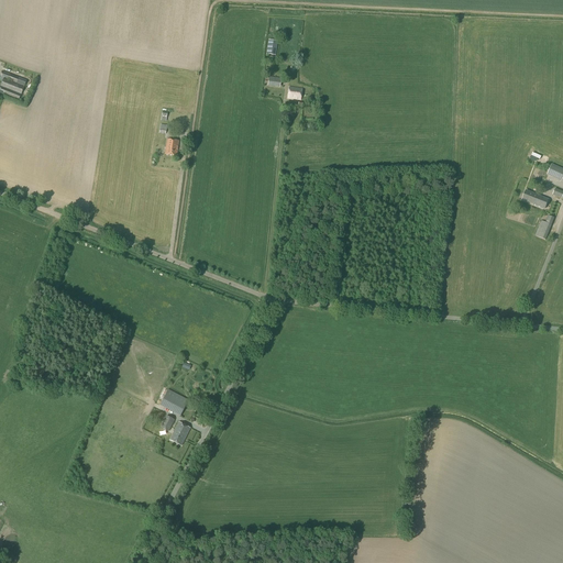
[(276,56),(278,42),(268,41),(266,54),(276,56)]
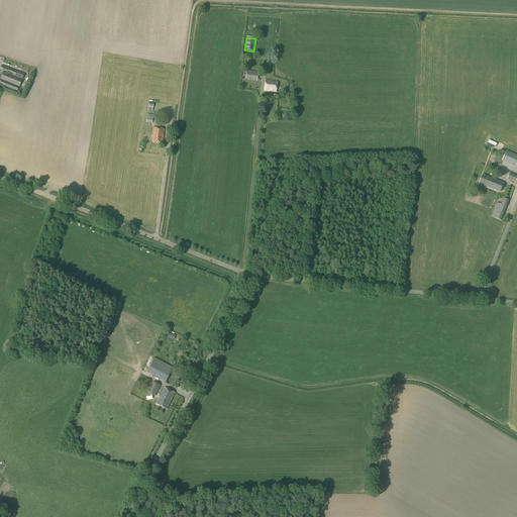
[(0,80),(0,79),(0,86),(17,93),(24,75),(2,67),(0,71),(0,74),(2,76),(0,80)]
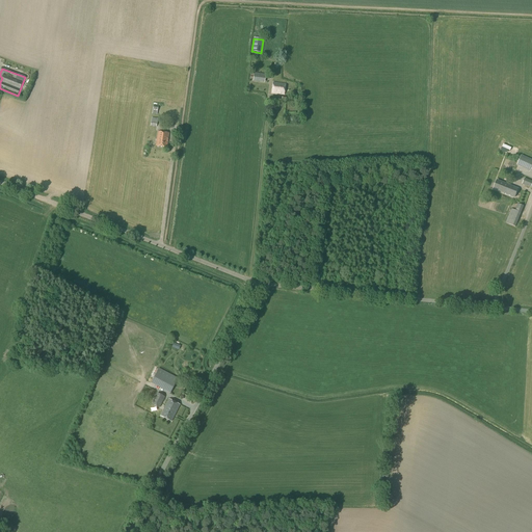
[(264,83),(265,75),(254,74),(253,81),(264,83)]
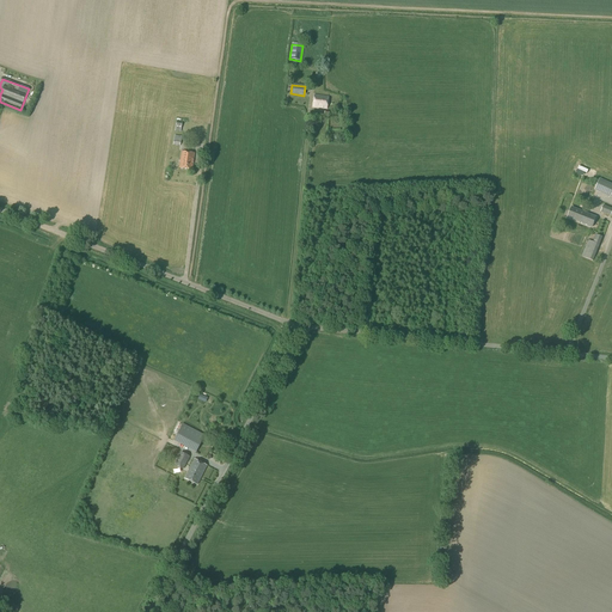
[(326,110),(328,98),(313,96),(312,108),(326,110)]
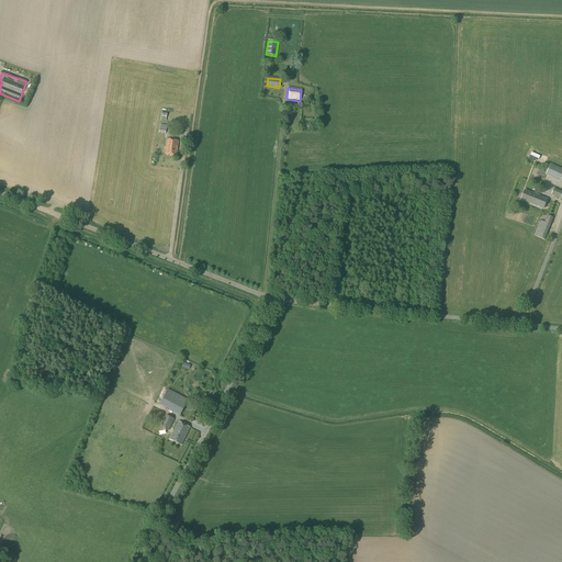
[(176,157),(178,142),(167,139),(165,155),(176,157)]
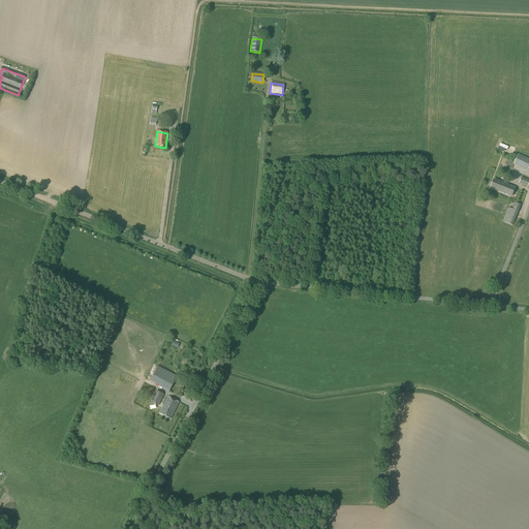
[(528,170),(528,166),(528,159),(519,155),(514,164),(528,170)]
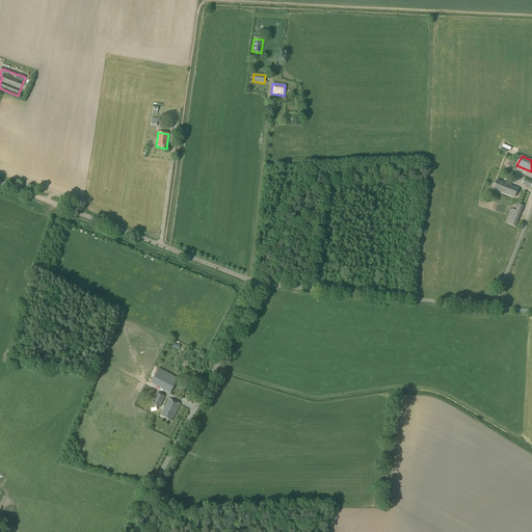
[(531,188),(531,184),(531,181),(525,179),(522,184),(531,188)]
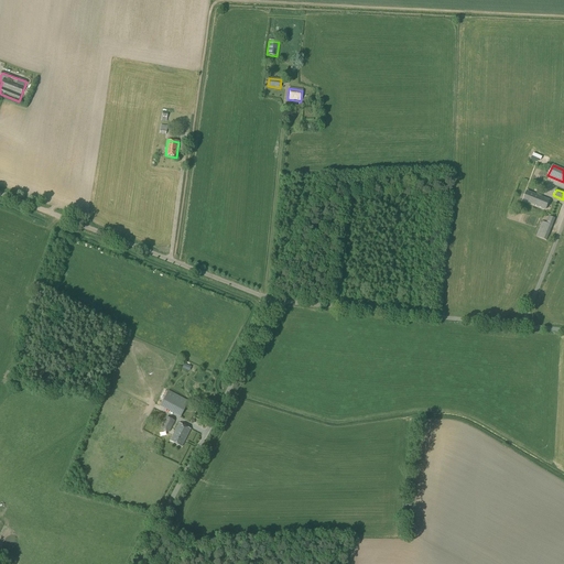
[(535,205),(539,196),(527,192),(522,201),(535,205)]
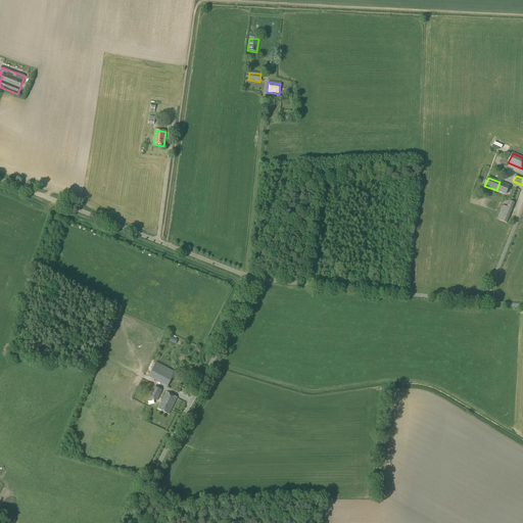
[(500,182),(496,190),(506,194),(510,186),(500,182)]
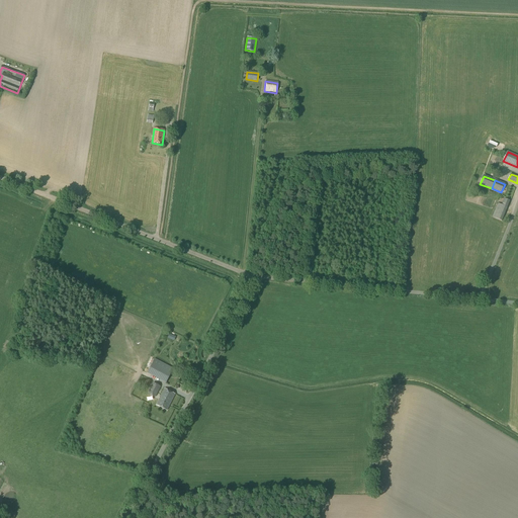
[(502,222),(510,201),(504,199),(502,205),(498,203),(493,218),(502,222)]
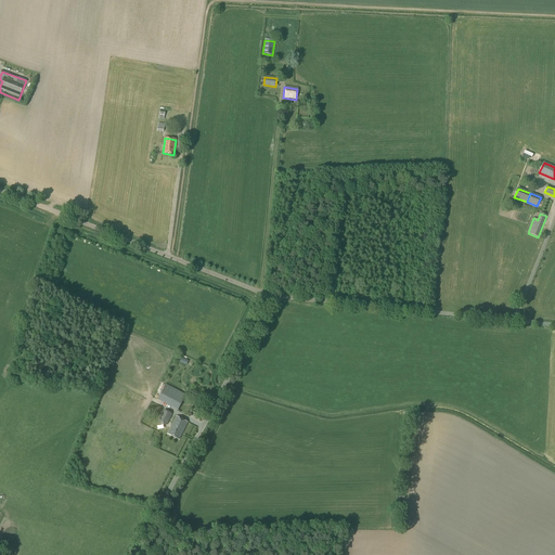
[(185,395),(166,385),(160,394),(181,403),(185,395)]
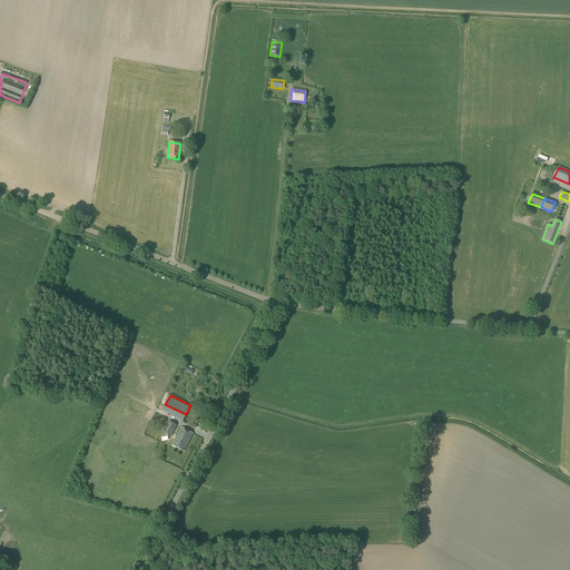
[(176,425),(169,422),(164,432),(172,436),(176,425)]
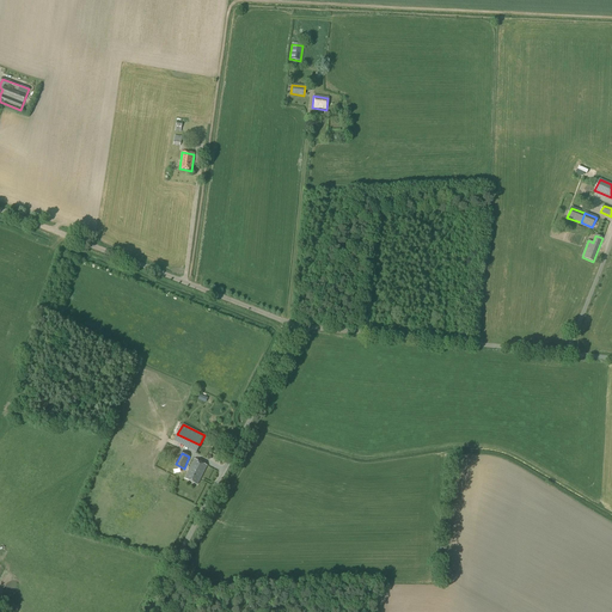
[(197,485),(207,466),(194,459),(188,473),(184,479),(197,485)]
